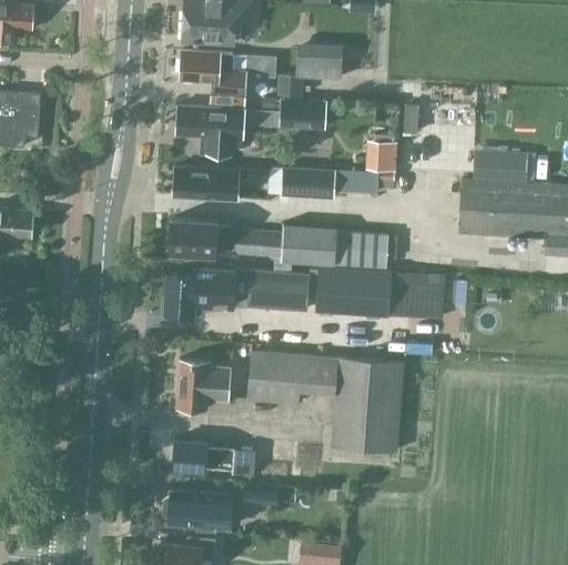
[(227,46),(234,47),(235,24),(250,24),(251,3),(198,0),(184,0),(182,43),(227,46)]
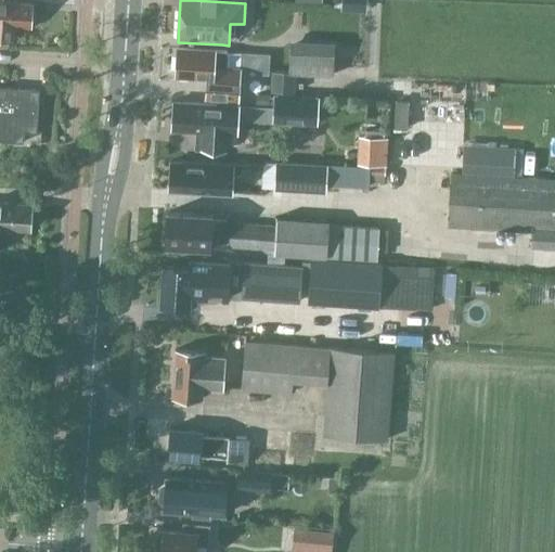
[(0,39),(14,40),(15,29),(30,30),(33,8),(0,4),(0,39)]
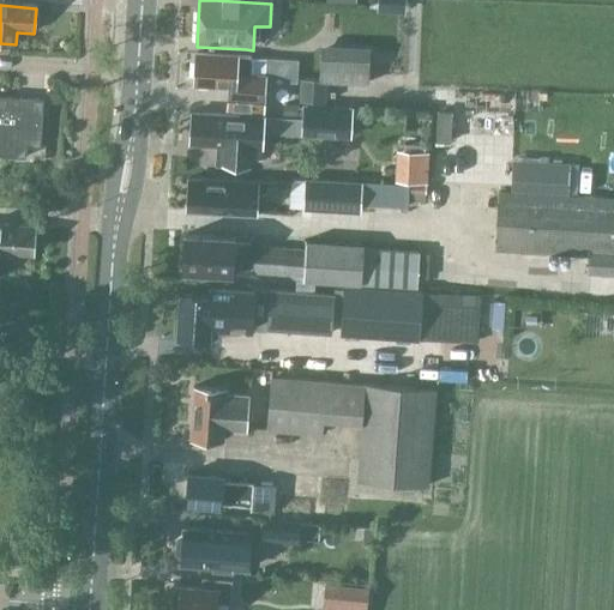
[(197,55),(193,90),(196,90),(196,89),(228,91),(227,112),(265,114),(268,77),(251,76),(252,59),(197,55)]
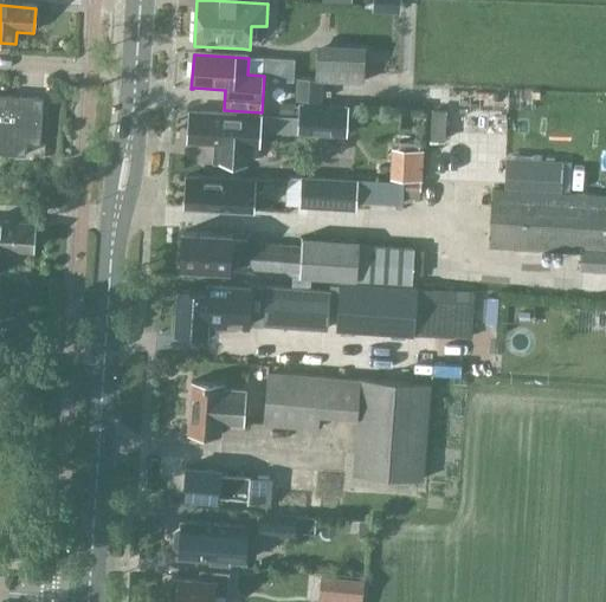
[(300,103),(300,104),(322,104),(323,84),(363,85),(365,56),(315,54),(315,82),(297,81),(296,103),(300,103)]
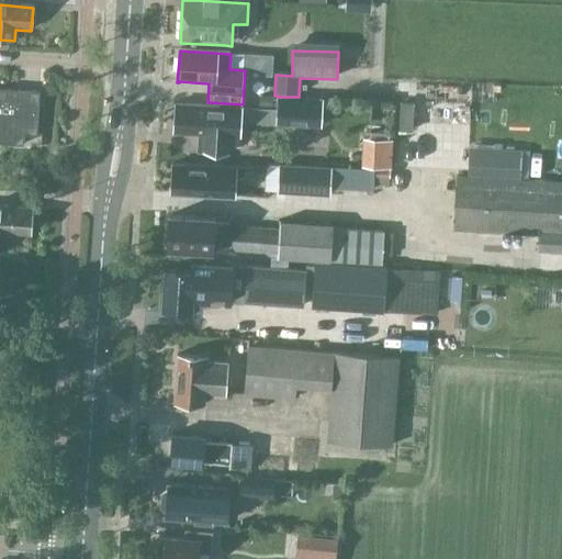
[(38,96),(8,93),(4,147),(23,148),(24,138),(36,140),(38,96)]
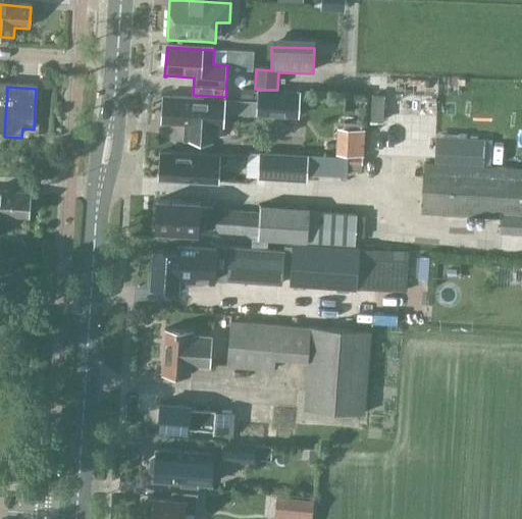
[(277,90),(258,90),(257,102),(256,117),(299,120),(301,92),(277,91),(277,90)]
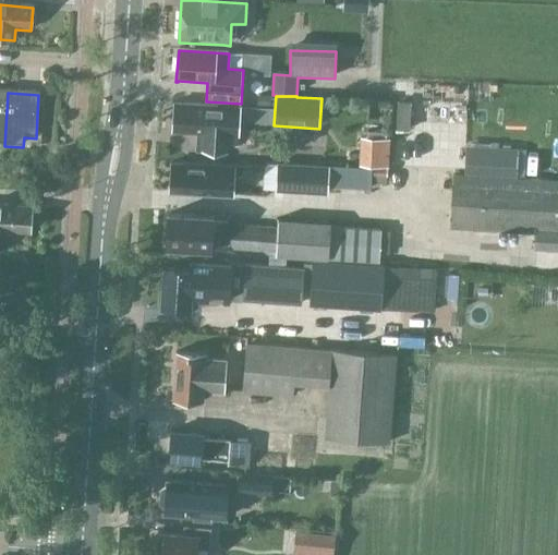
[(257,108),(270,109),(271,99),(257,98),(257,108)]
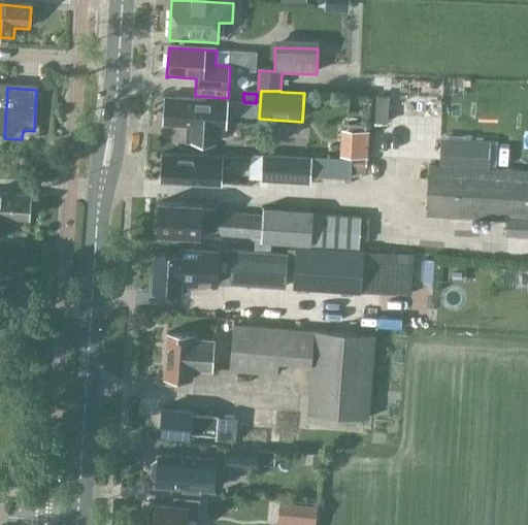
[(256,103),(243,102),(227,101),(164,97),(163,127),(186,129),(185,144),(216,146),(217,129),(225,130),(226,117),(259,119),(260,103),(256,103)]
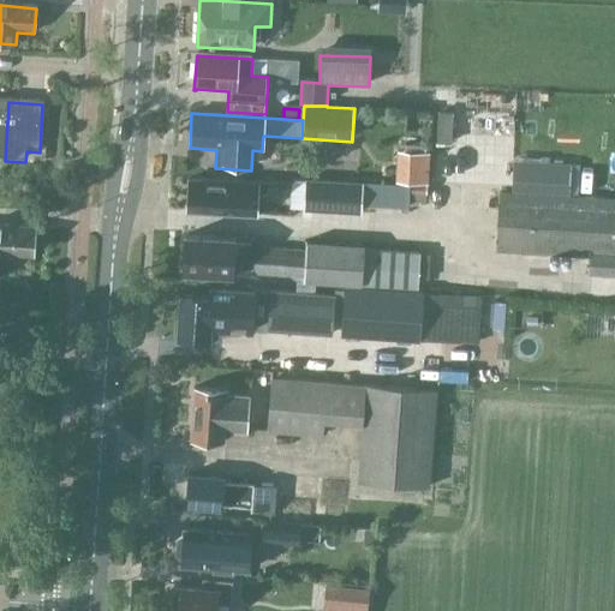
[(398,155),(396,184),(428,186),(430,156),(398,155)]
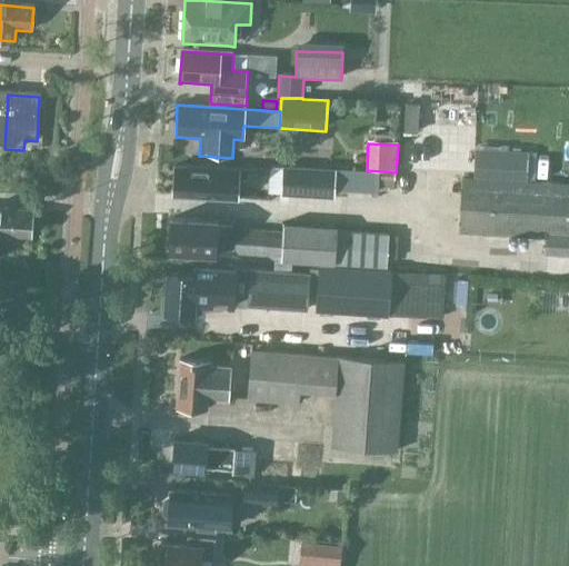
[(475,154),(473,179),(533,182),(535,157),(475,154)]
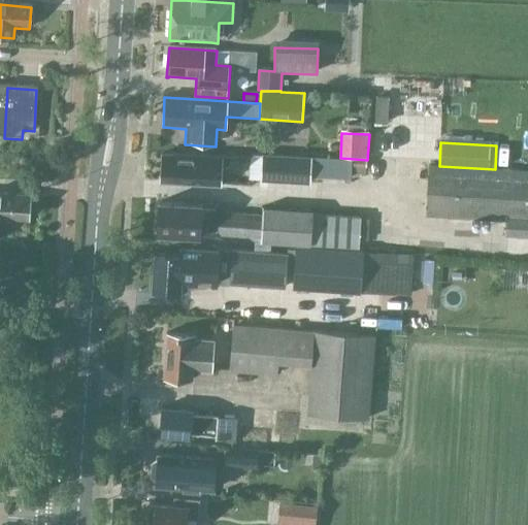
[(161,185),(212,189),(221,189),(223,158),(163,154),(161,185)]
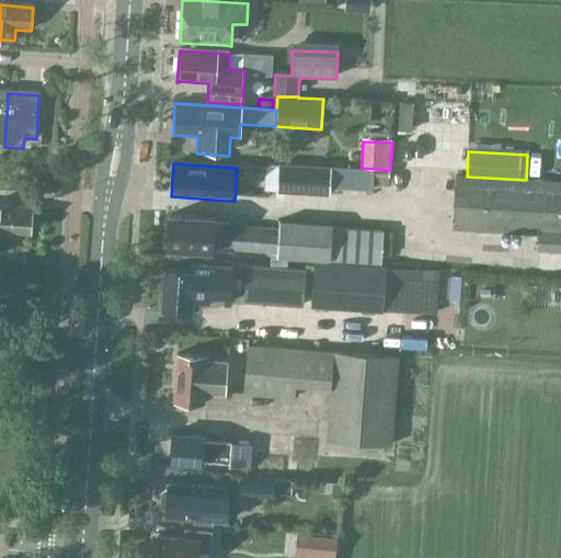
[(276,166),(275,173),(274,194),(330,197),(331,185),(332,169),(276,166)]
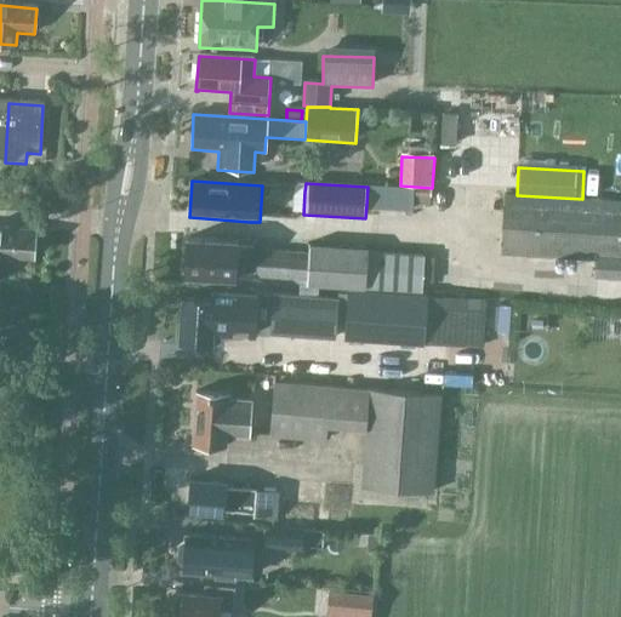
[(368,187),(366,205),(382,205),(383,188),(368,187)]
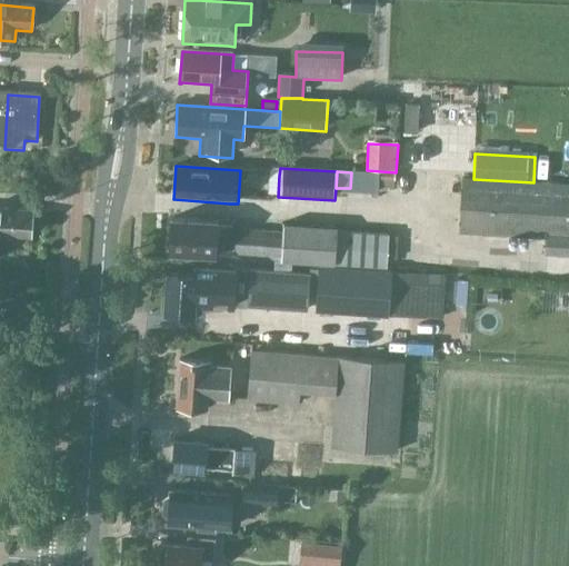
[(356,172),(355,182),(366,184),(366,172),(356,172)]
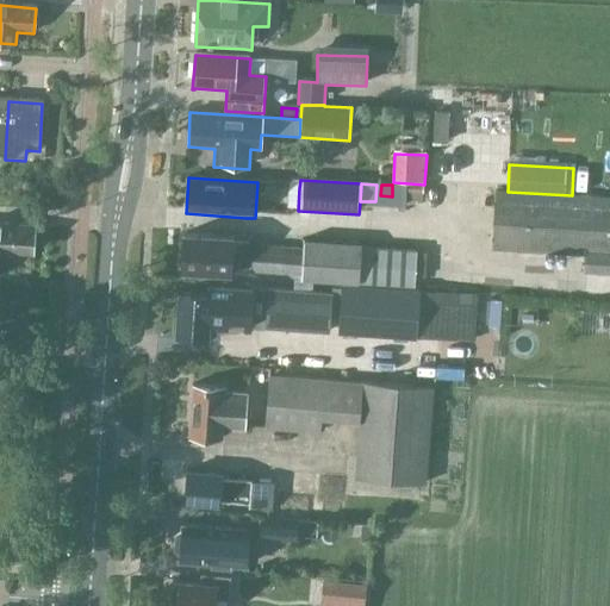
[(609,204),(497,197),(493,250),(584,256),(583,273),(609,274),(609,204)]
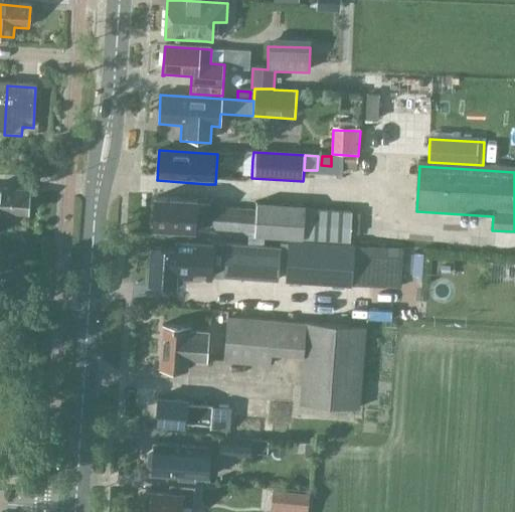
[(8,217),(27,218),(28,194),(0,192),(0,229),(7,230),(8,217)]
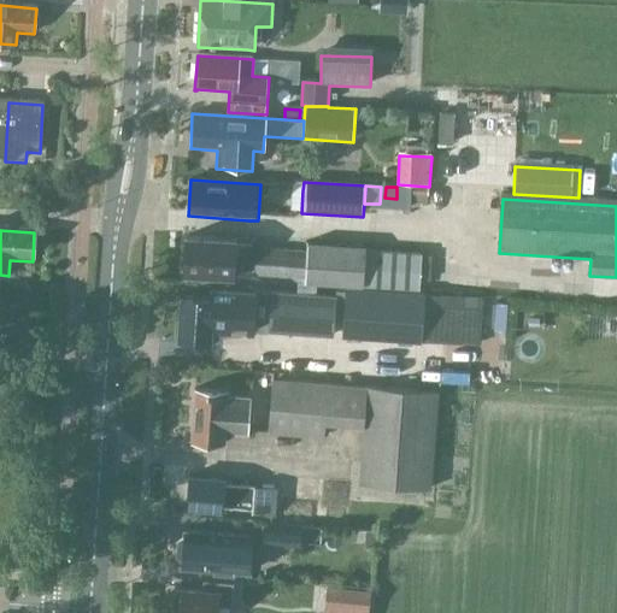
[(304,284),(362,288),(364,260),(364,252),(364,249),(305,246),(305,254),(299,254),(253,251),(253,243),(186,240),(183,275),(252,280),(252,277),(304,281),(304,284)]
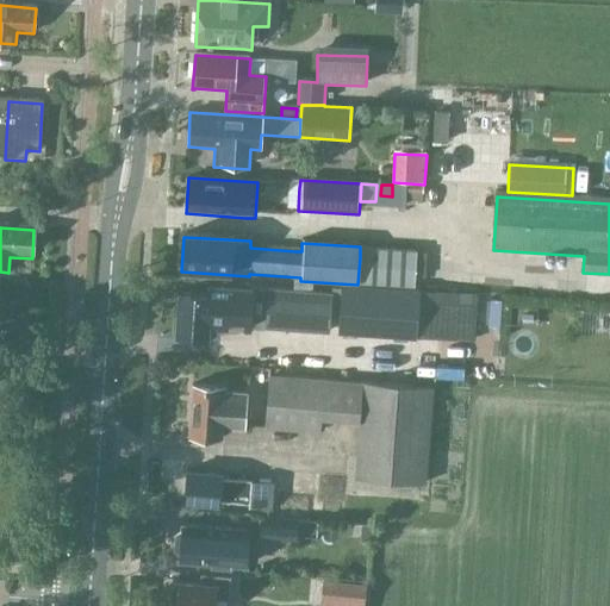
[(360,257),(358,285),(414,288),(416,252),(360,249),(360,257)]
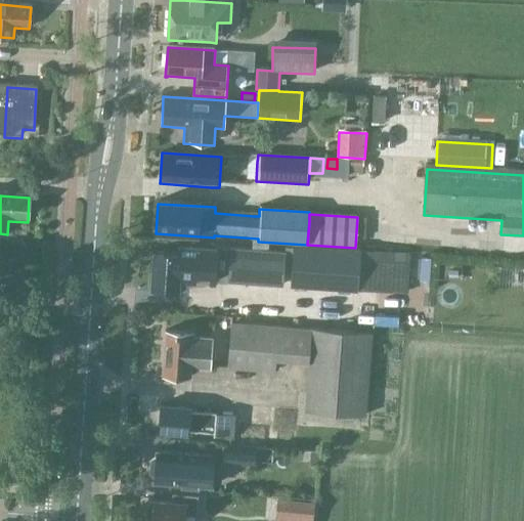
[(291,288),(357,293),(408,296),(411,254),(360,251),(294,247),(291,288)]
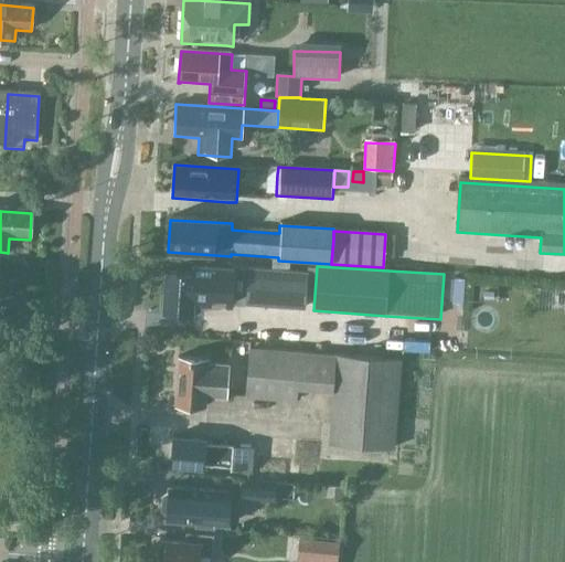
[(167,274),(164,313),(191,315),(192,304),(203,305),(226,306),(231,306),(231,305),(233,269),(193,267),(192,276),(167,274)]
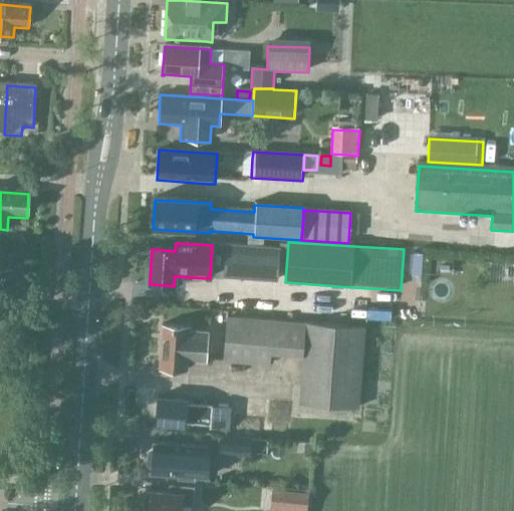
[(225,246),(223,278),(277,282),(279,250),(225,246)]
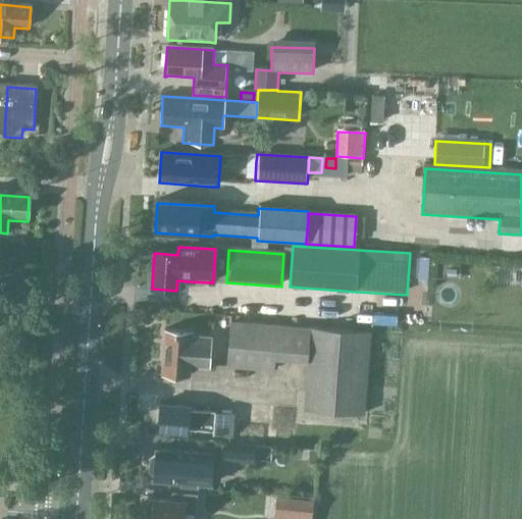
[(230,324),(227,369),(273,372),(274,361),(307,363),(305,386),(303,411),(327,413),(334,414),(363,416),(370,334),(310,330),(309,330),(230,324)]
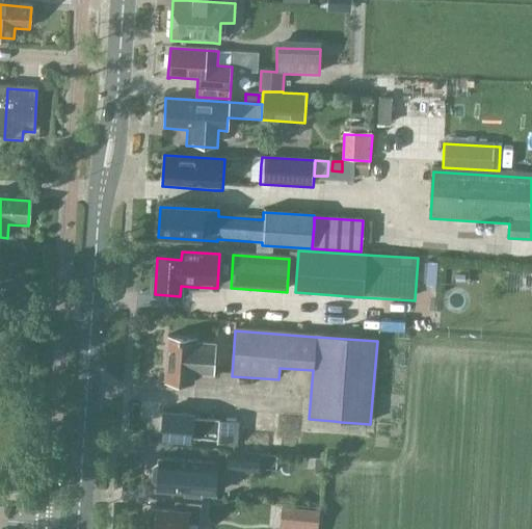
[(194,374),(214,375),(216,344),(195,342),(196,340),(170,338),(167,380),(193,382),(194,374)]
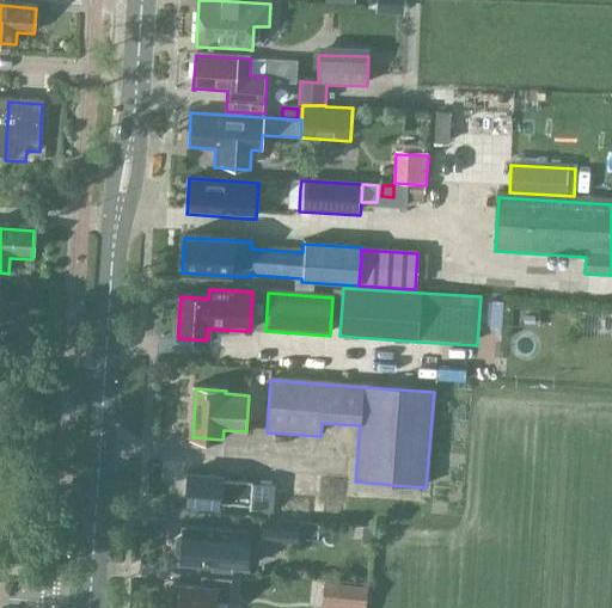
[(221,505),(244,507),(251,508),(251,511),(273,513),(274,487),(222,484),(222,479),(189,477),(187,507),(221,509),(221,505)]
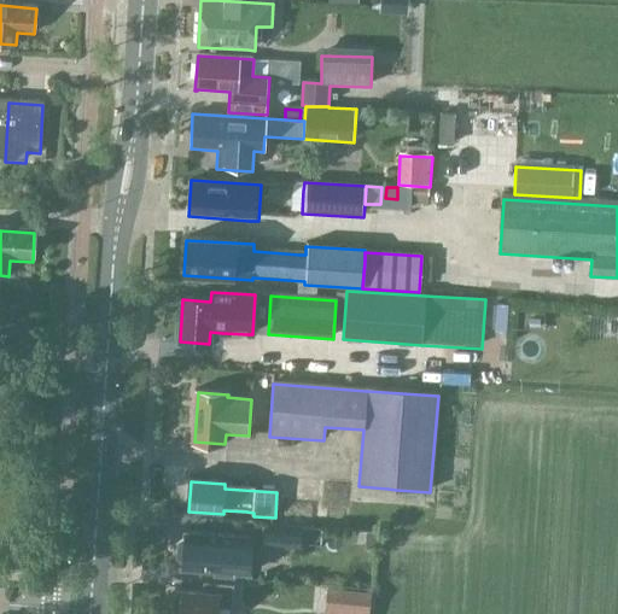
[(327,513),(327,525),(345,526),(347,514),(327,513)]
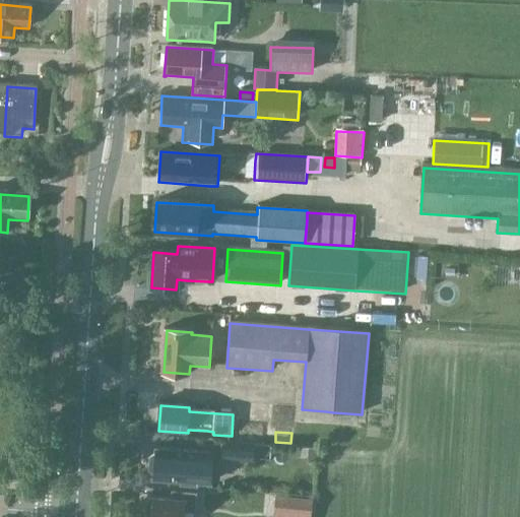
[(220,461),(254,463),(255,447),(221,444),(220,461)]
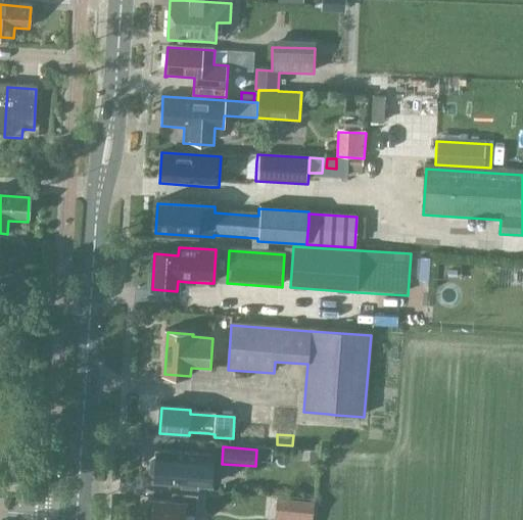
[(151,462),(150,468),(150,474),(154,477),(154,484),(209,489),(212,459),(157,454),(156,460),(151,462)]
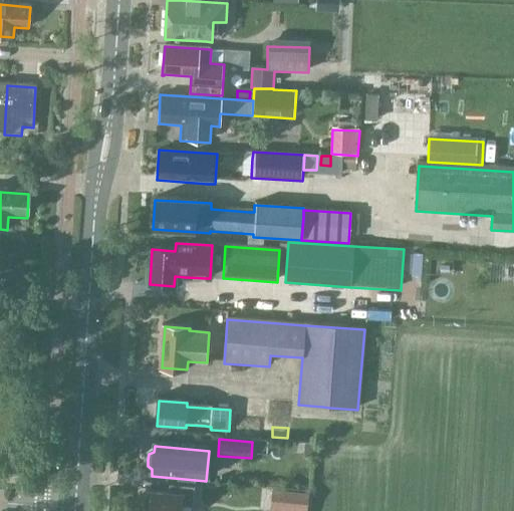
[(146,510),(181,510),(182,506),(192,506),(193,490),(193,488),(169,486),(169,490),(151,489),(149,504),(146,504),(146,510)]
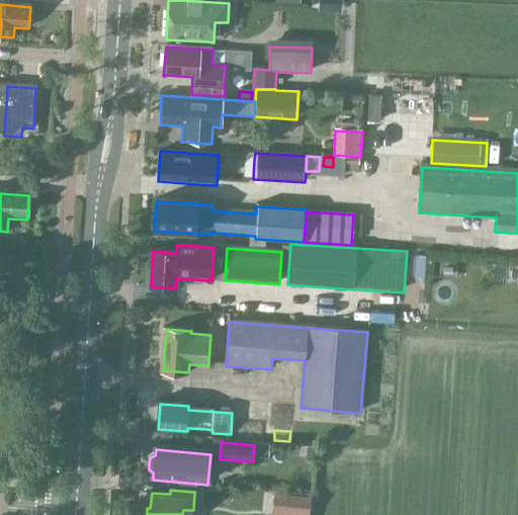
[(273,495),(272,513),(291,514),(310,514),(311,498),(273,495)]
